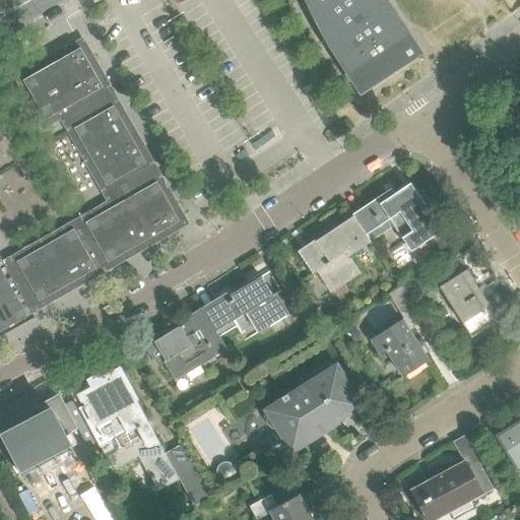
[(319,0),(324,9),(331,24),(340,42),(333,47),(334,48),(335,47),(350,71),(362,87),(361,87),(362,88),(415,53),(415,52),(414,52),(405,38),(388,12),(389,11),(388,10),(387,11),(387,12),(381,15),(370,0),(369,0),(319,0)]
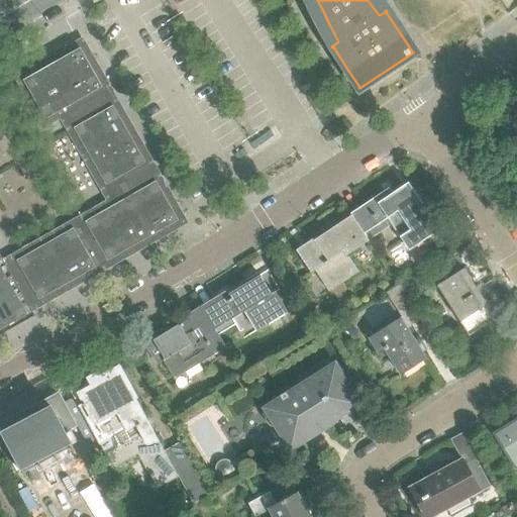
[(102,87),(80,48),(23,81),(45,119),(102,87)]
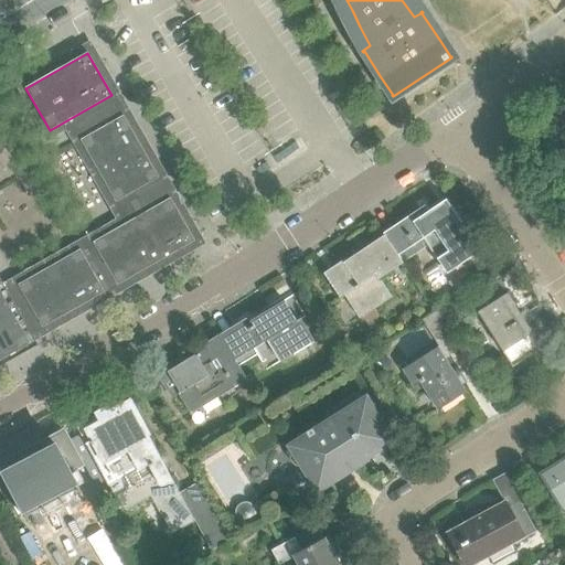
[(140,147),(124,116),(81,140),(98,171),(140,147)]
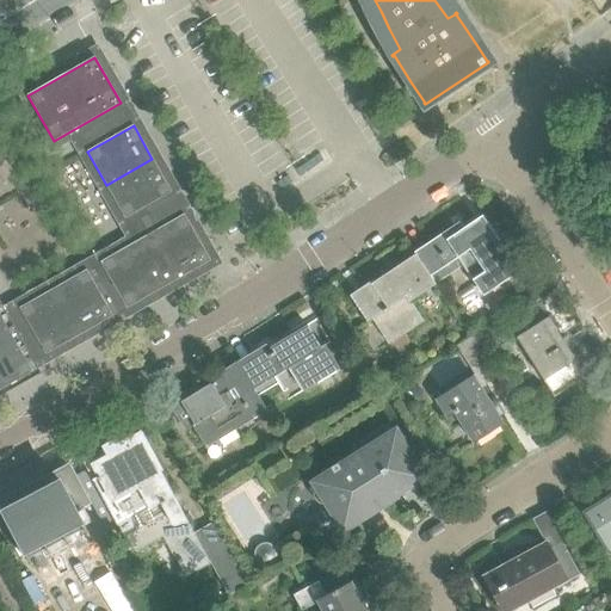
[(171,192),(152,159),(106,185),(125,218),(171,192)]
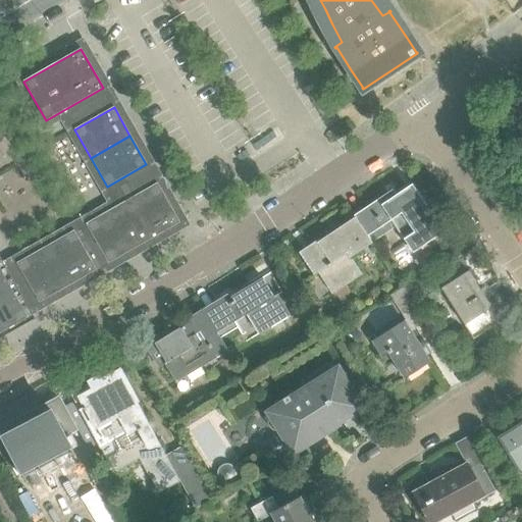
[(108,263),(179,222),(157,184),(87,224),(108,263)]
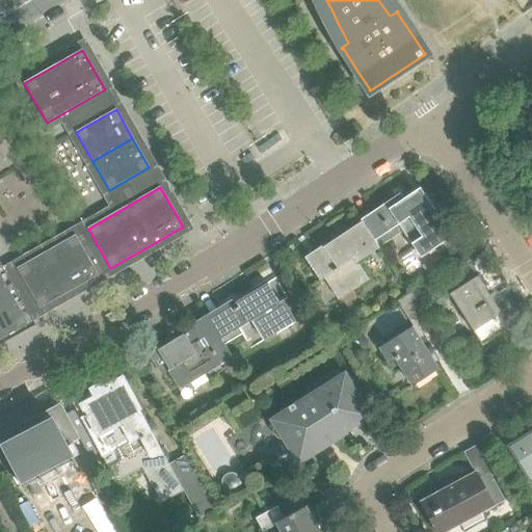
[(452,237),(420,188),(419,189),(423,194),(417,198),(414,192),(404,198),(401,195),(361,222),(379,248),(403,232),(421,258),(452,237)]
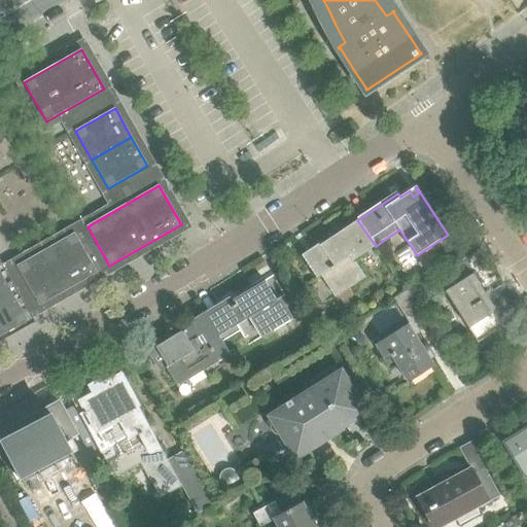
[(354,259),(376,246),(357,220),(321,244),(320,243),(302,255),(317,278),(320,275),(336,297),(365,277),(354,259)]
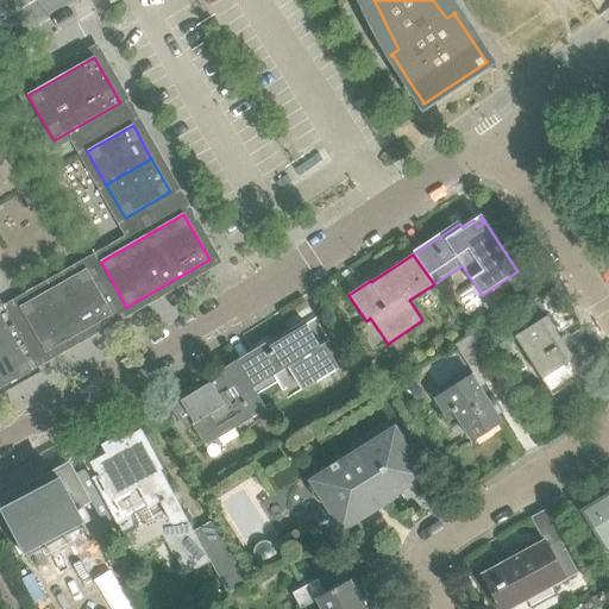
[(112,315),(86,270),(20,307),(45,352),(112,315)]
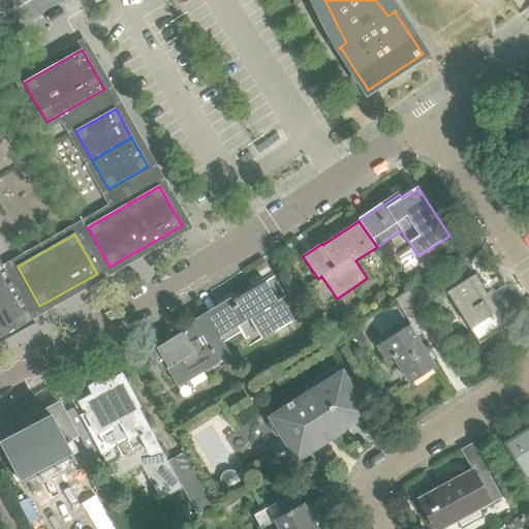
[(439,256),(431,261),(439,273),(446,268),(439,256)]
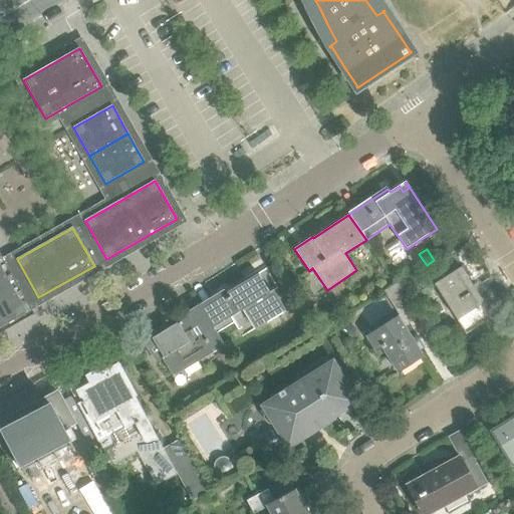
[(490,313),(479,295),(483,293),(479,287),(475,289),(462,267),(434,284),(463,330),(490,313)]
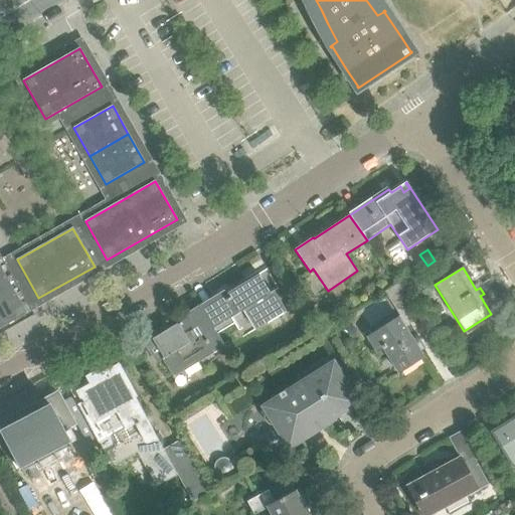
[(287,312),(274,291),(271,293),(259,275),(203,309),(219,334),(236,324),(232,318),(247,310),(258,327),(255,329),(256,330),(287,312)]
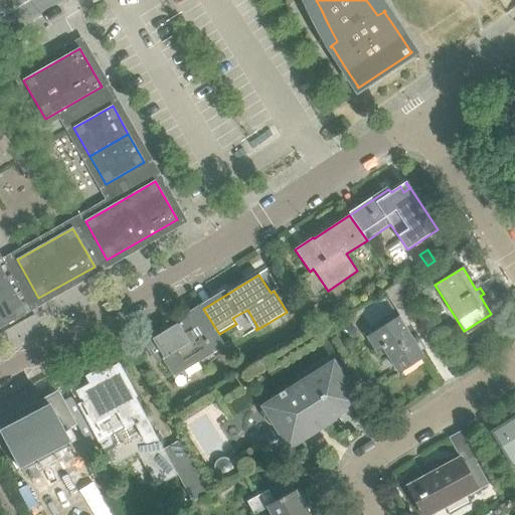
[(2,280),(0,281),(0,304),(12,297),(2,280)]
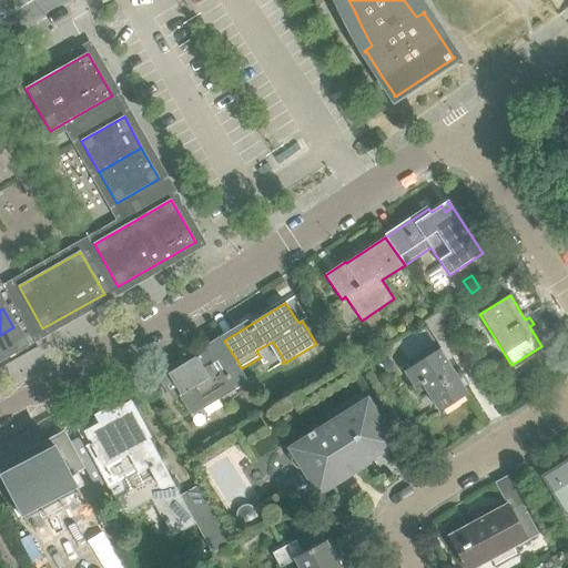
[(456,335),(443,313),(426,323),(439,345),(456,335)]
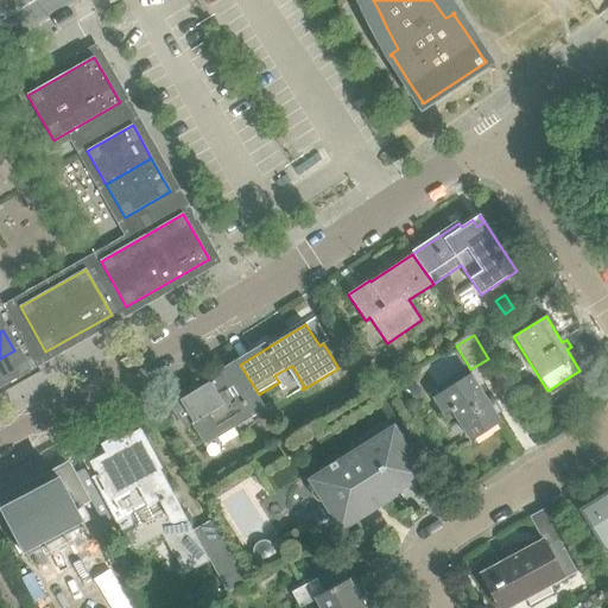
[(14,350),(0,359),(0,386),(0,387),(0,386),(26,371),(14,350)]
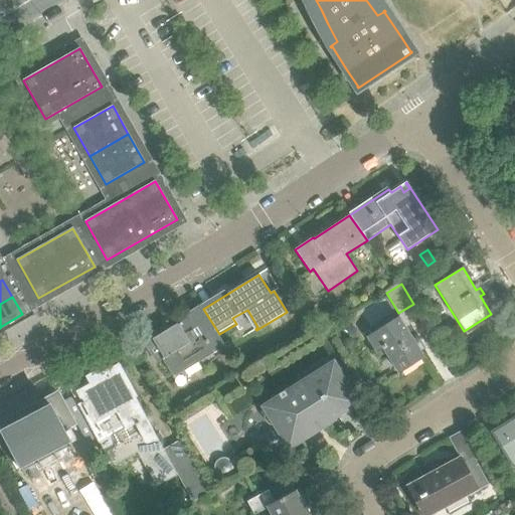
[(209,343),(210,343),(208,340),(219,334),(203,309),(146,343),(157,361),(163,358),(174,378),(215,353),(209,343)]
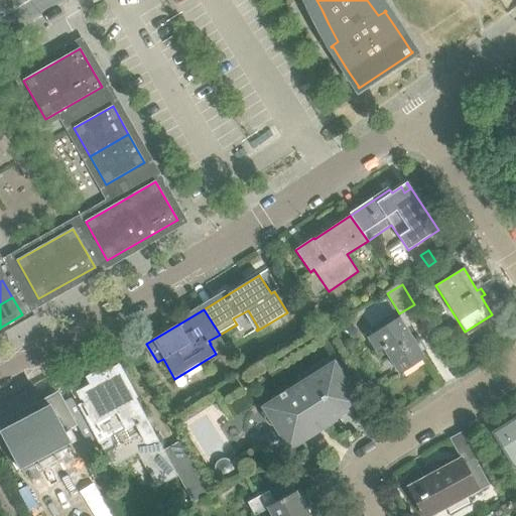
[(425,359),(406,329),(411,325),(404,314),(368,337),(378,353),(384,349),(400,375),(425,359)]
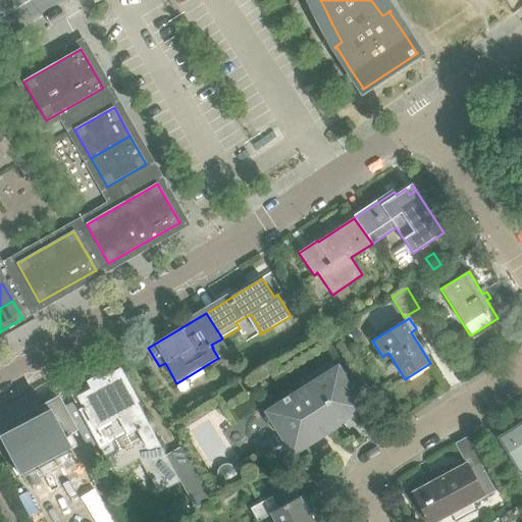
[(267,420),(267,421),(267,423),(267,425),(268,426),(269,427),(270,429),(271,430),(273,431),(274,432),(276,432),(278,432),(280,432),(281,432),(283,431),(284,430),(285,429),(299,450),(306,445),(325,432),(335,426),(338,424),(335,419),(344,414),(347,419),(350,417),(362,409),(337,369),(273,410),(274,411),(273,411),(272,412),(271,413),(270,414),(269,415),(268,416),(268,417),(267,418),(267,420)]
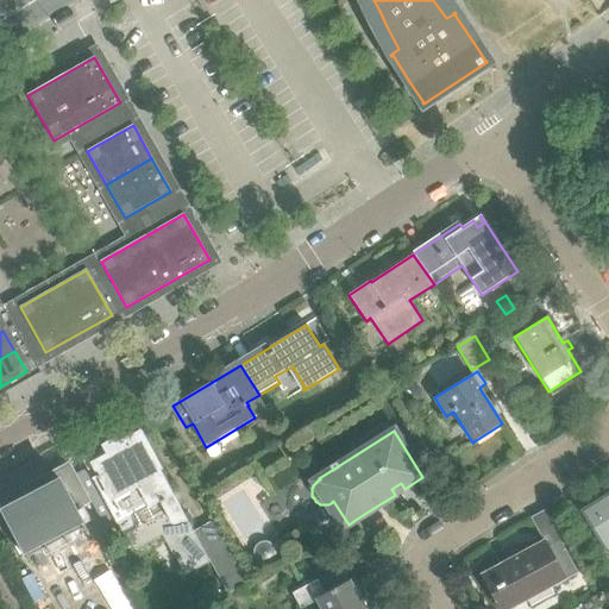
[(173,495),(140,433),(94,458),(85,454),(80,445),(75,447),(87,469),(76,475),(85,490),(95,484),(129,546),(130,547),(133,545),(130,538),(140,532),(135,515),(173,495)]
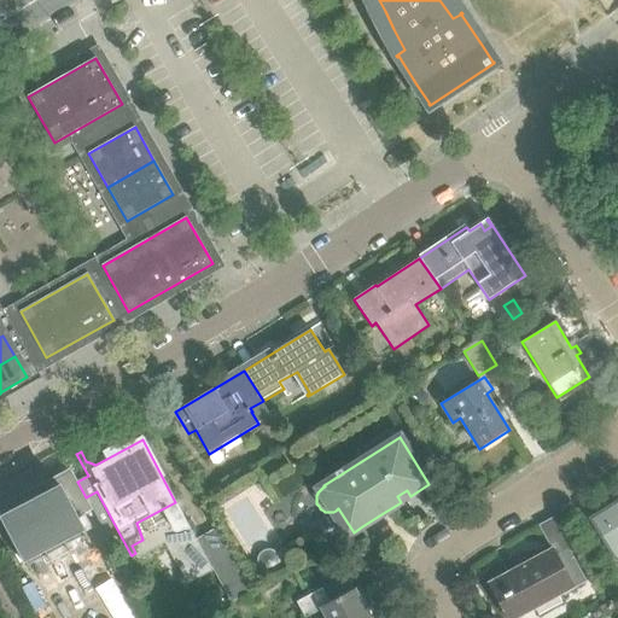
[(86,534),(71,506),(86,499),(86,497),(77,482),(71,471),(25,496),(29,503),(3,517),(15,541),(27,565),(42,557),(46,564),(74,549),(70,542),(86,534)]
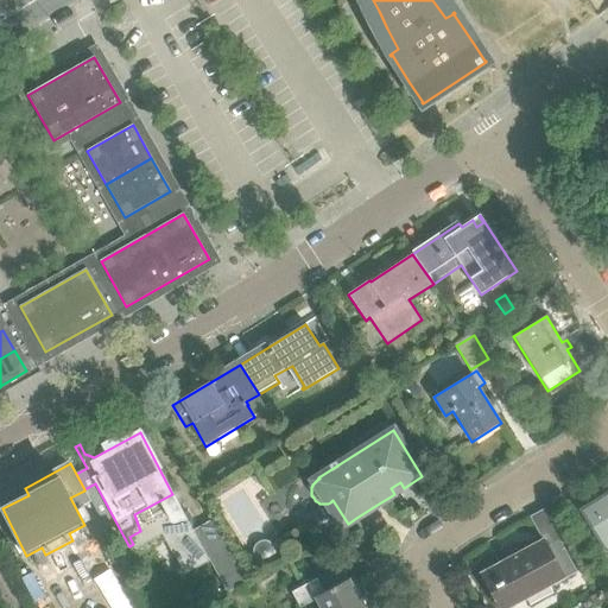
[(607,493),(582,511),(607,549),(607,548),(607,493)]
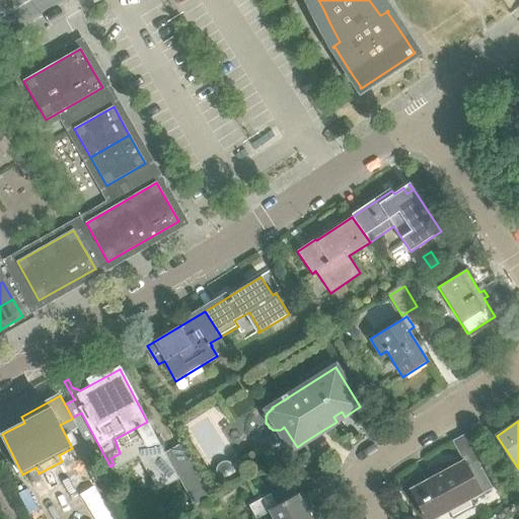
[(165,453),(147,422),(115,439),(120,453),(110,458),(114,464),(110,466),(109,465),(100,470),(107,483),(119,476),(114,468),(142,453),(146,459),(143,461),(153,479),(154,478),(159,489),(178,477),(176,473),(177,472),(195,505),(211,497),(182,444),(165,453)]
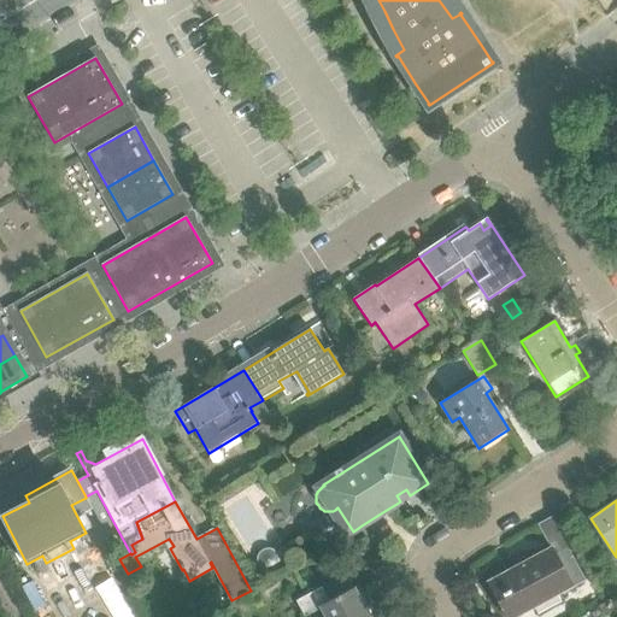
[(278,560),(278,558),(277,556),(277,554),(276,553),(274,551),(271,550),(270,548),(268,548),(266,548),(264,548),(263,550),(262,550),(260,551),(259,552),(258,553),(257,556),(257,557),(256,558),(256,559),(256,560),(257,563),(257,564),(258,565),(259,568),(262,569),(263,570),(265,570),(268,571),(271,570),(274,569),(275,568),(276,566),(277,565),(278,563),(278,562),(278,560)]
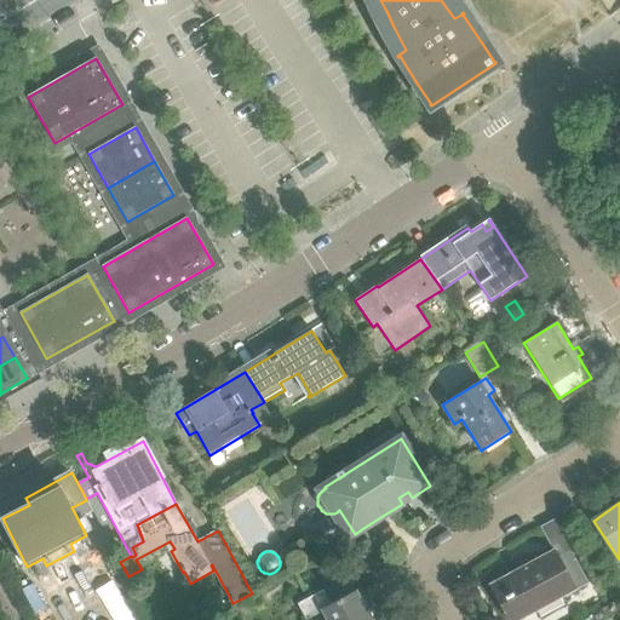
[(509,575),(491,586),(507,619),(510,619),(534,607),(539,616),(563,604),(561,598),(575,590),(577,590),(589,584),(573,555),(560,561),(555,551),(523,568),(520,561),(505,568),(509,575)]
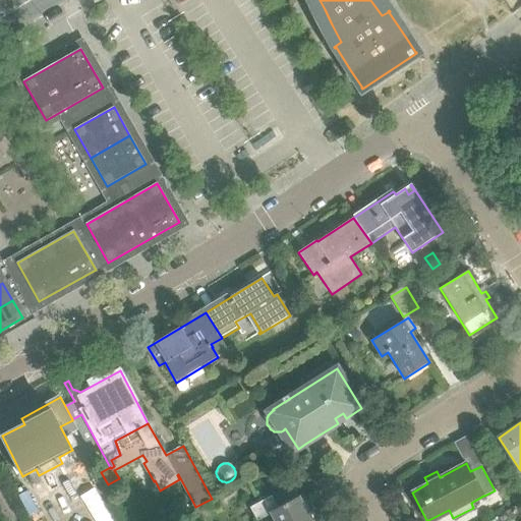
[(311,520),(299,497),(299,498),(292,484),(250,508),(257,520),(272,513),(275,520),(311,520)]
